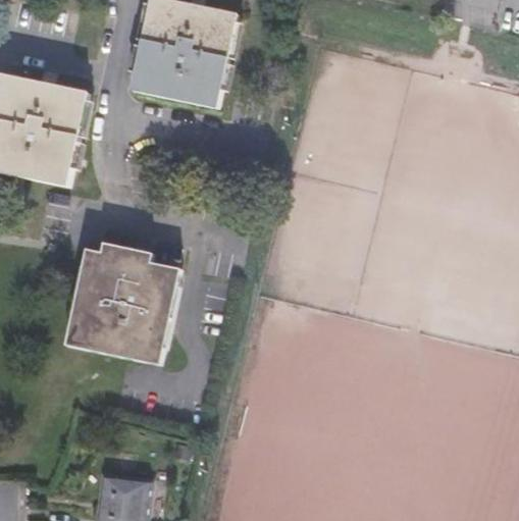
[(215,106),(236,14),(170,0),(148,0),(130,88),(215,106)]
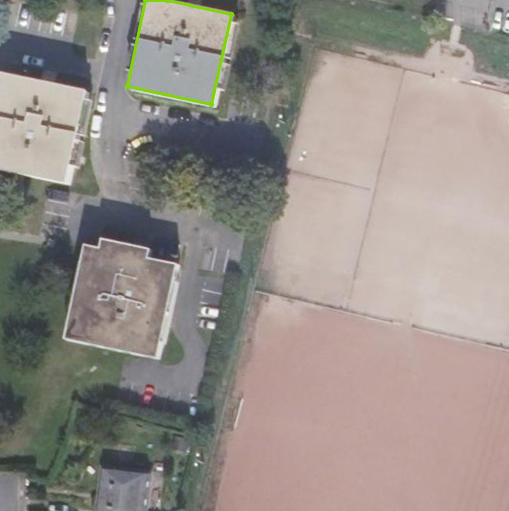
[(0,170),(65,185),(86,89),(2,71),(0,81),(0,170)]
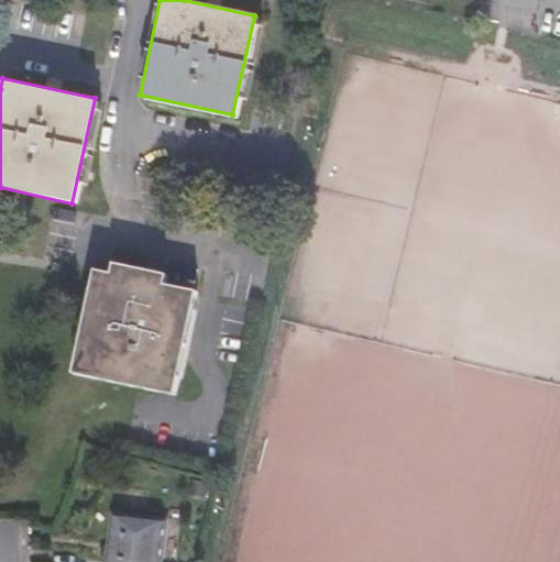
[(107,274),(160,285),(162,275),(109,264),(107,274)]
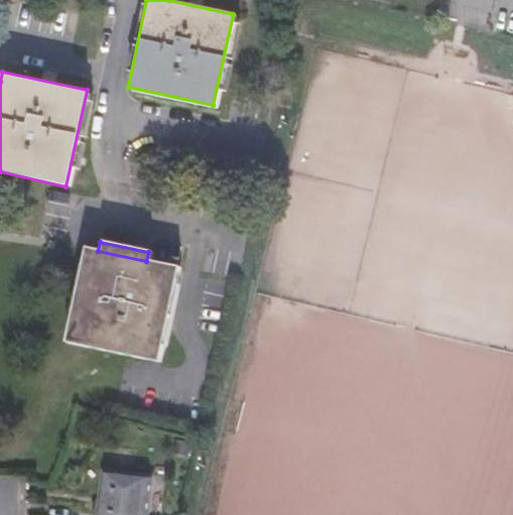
[(136,358),(156,263),(146,261),(98,251),(83,247),(79,266),(84,267),(72,327),(68,326),(63,344),(136,358)]
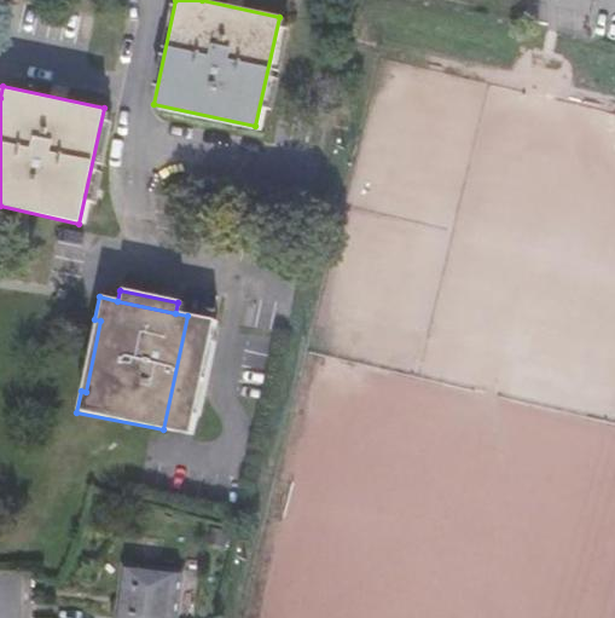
[(210,321),(187,316),(163,429),(183,434),(186,432),(210,321)]
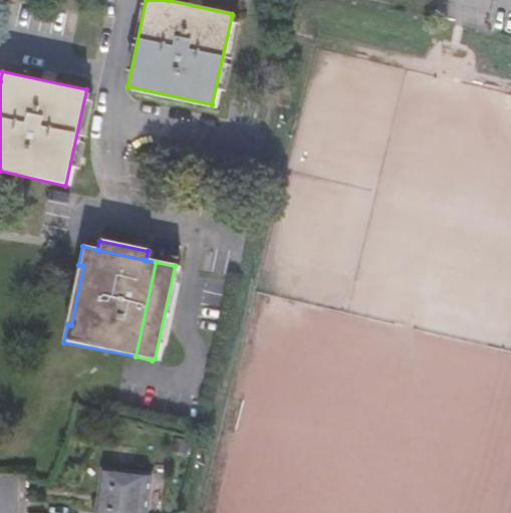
[(144,512),(149,473),(105,468),(99,512),(144,512)]
